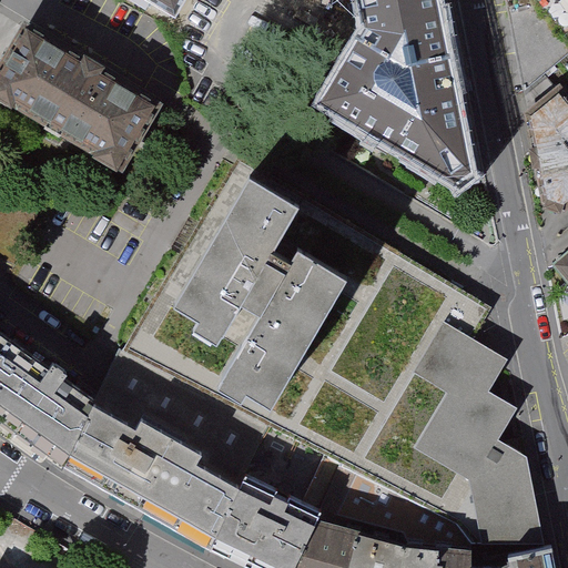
[(143,0),(175,19),(185,0),(364,0),(369,6),(375,39),(334,113),(467,194),(483,184),(443,0),(143,0)]
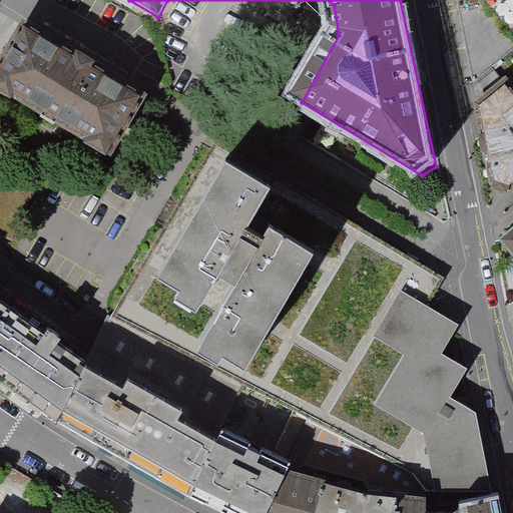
[(456,0),(469,77),(512,45),(512,6),(508,0),(456,0)]
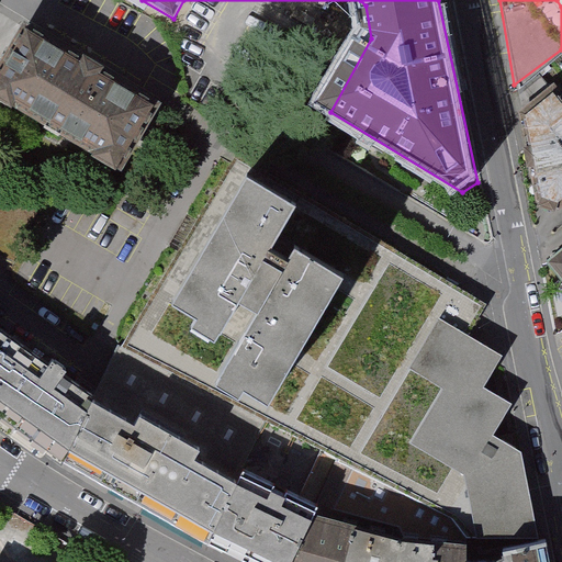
[(159,105),(32,30),(0,82),(0,94),(123,168),(159,105)]
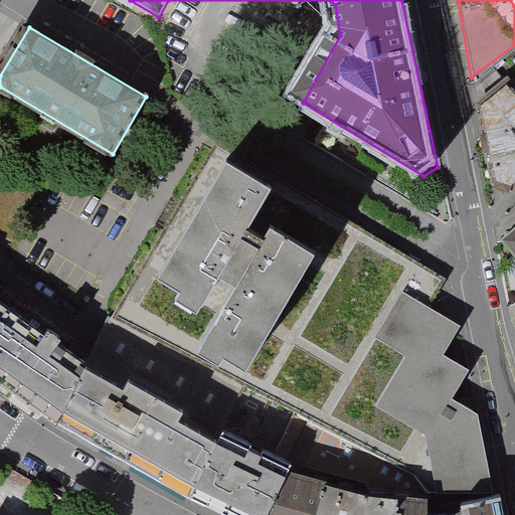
[(514,179),(514,96),(500,77),(470,102),(485,182),(504,189),(514,179)]
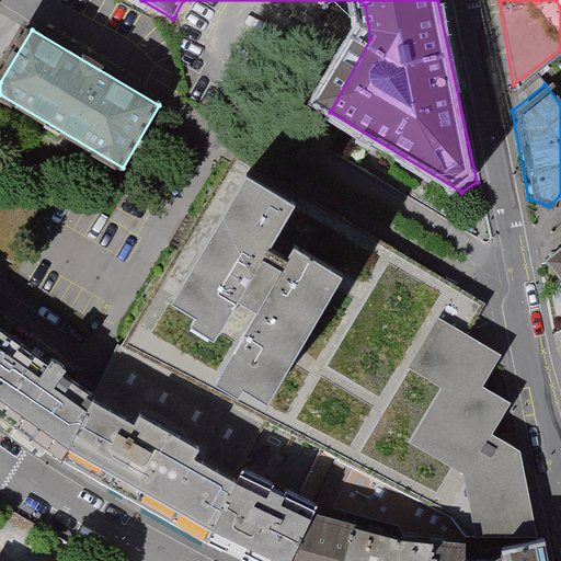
[(295,190),(244,160),(171,288),(196,302),(191,311),(214,324),(238,282),(258,294),(219,361),(243,375),(248,367),(275,382),(345,262),(294,232),(286,245),(268,235),(295,190)]
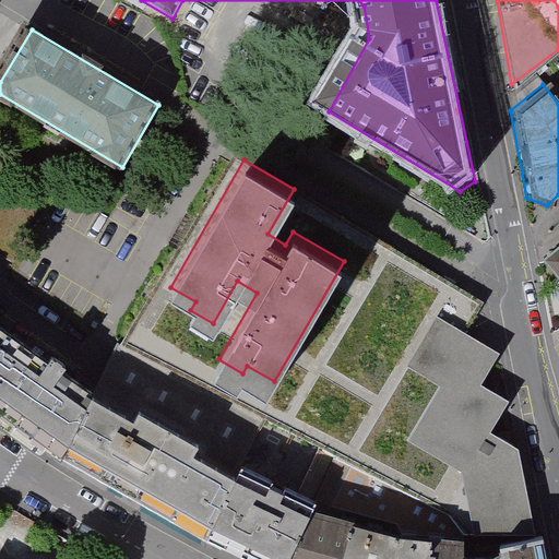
[(558,253),(546,264),(558,280),(558,253)]
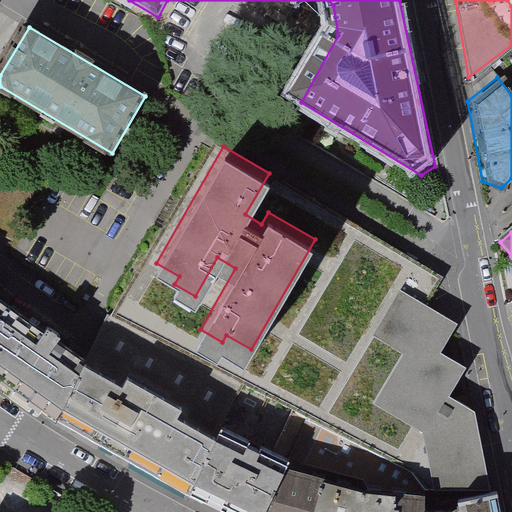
[(429,304),(401,287),(372,333),(403,351),(372,402),(423,430),(434,489),(493,489),(476,411),(450,396),(467,366),(442,351),(459,322),(429,304)]
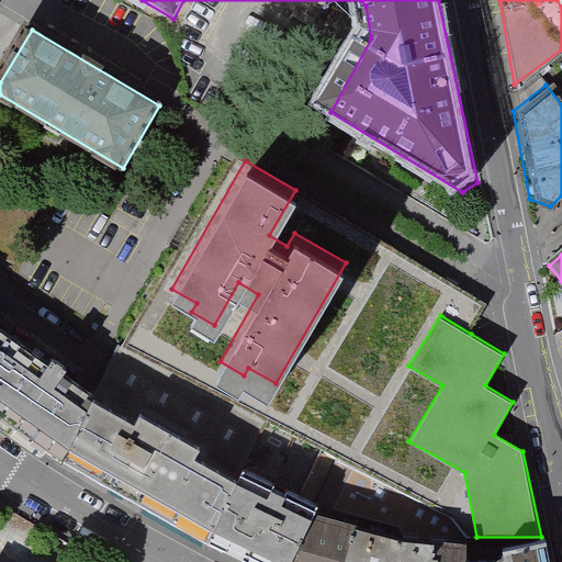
[(0,355),(12,337),(0,328),(0,355)]
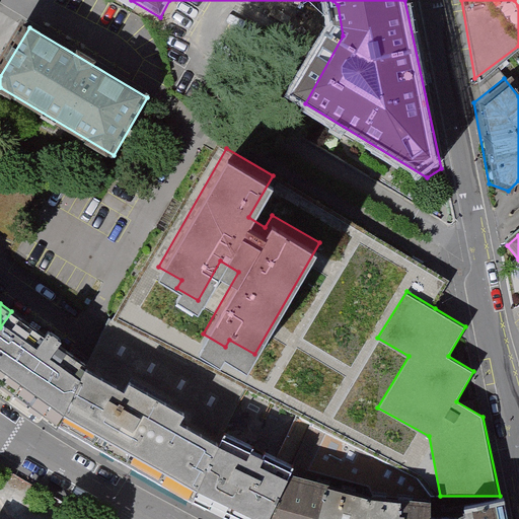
[(48,338),(11,311),(0,327),(0,388),(47,422),(66,437),(87,373),(89,370),(77,362),(59,350),(63,342),(51,335),(48,338)]
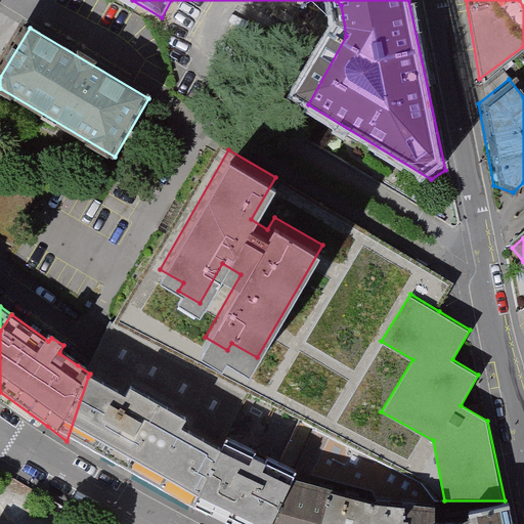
[(88,377),(67,441),(197,515),(223,453),(185,431),(190,423),(132,390),(128,399),(88,377)]
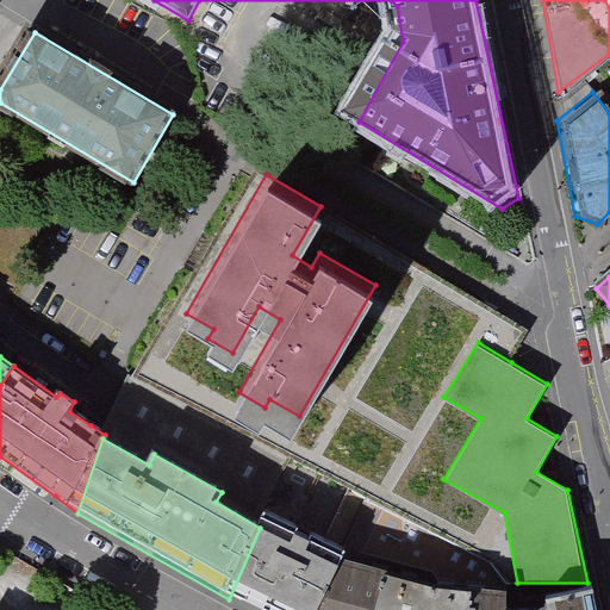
[(260,528),(229,599),(251,609),(336,609),(348,564),(350,554),(268,512),(260,528)]
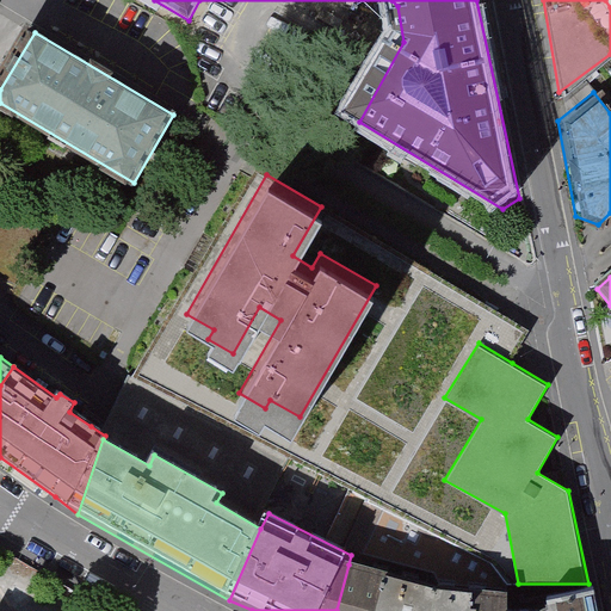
[(349,565),(337,610),(418,610),(420,585),(349,565)]
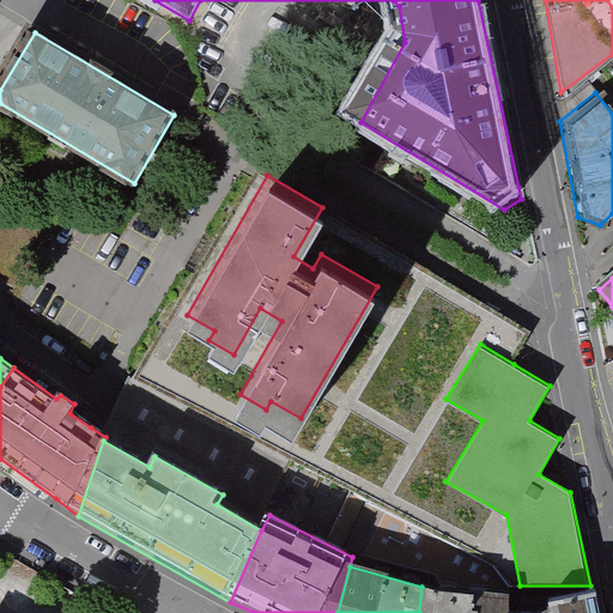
[(504,612),(504,599),(422,587),(419,612),(504,612)]
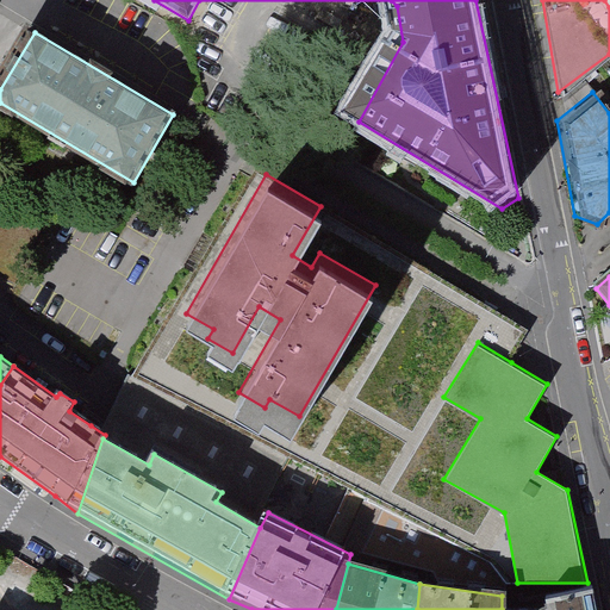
[(595,609),(591,589),(535,601),(540,609),(537,609),(595,609)]
